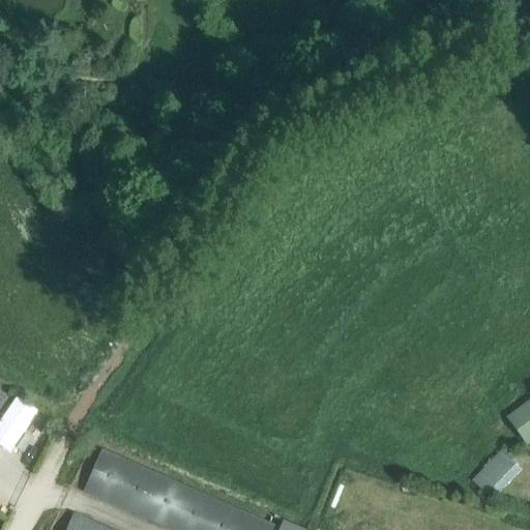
[(28,413),(7,399),(0,393),(0,424),(7,415),(13,419),(15,418),(21,422),(28,413)]
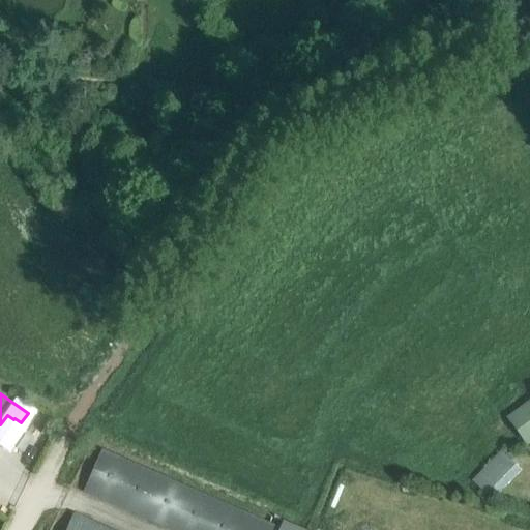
[(529,399),(506,417),(527,445),(529,442),(529,399)]
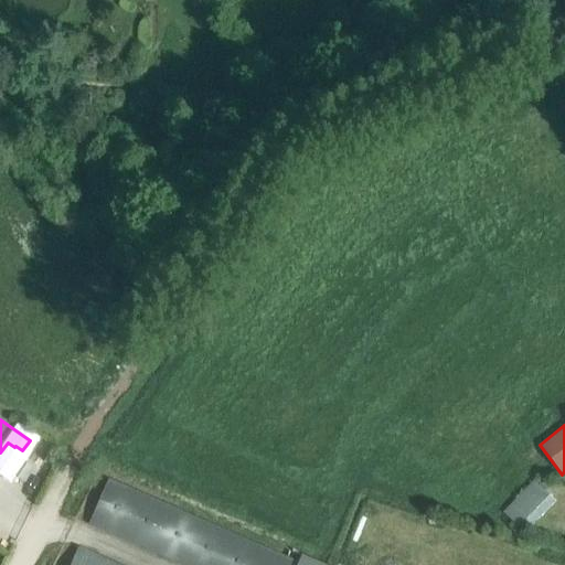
[(507,510),(526,531),(558,500),(539,479),(507,510)]
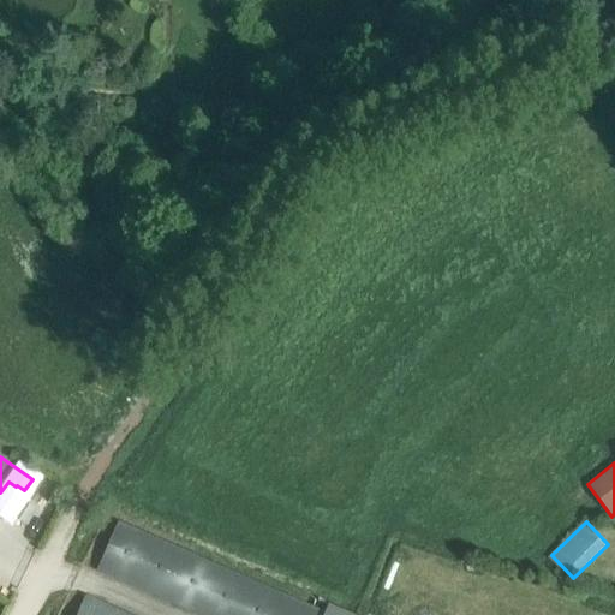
[(117,524),(96,571),(119,580),(197,614),(351,614),(350,614),(328,604),(328,605),(323,614),(139,533),(117,524)]
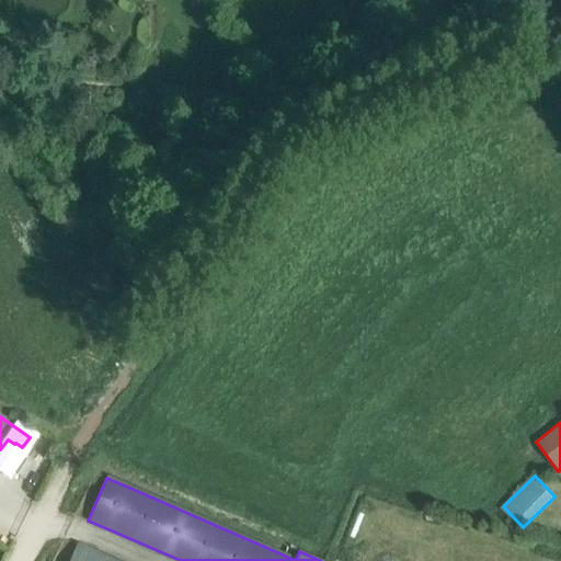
[(112,560),(96,554),(77,546),(69,560),(112,560)]
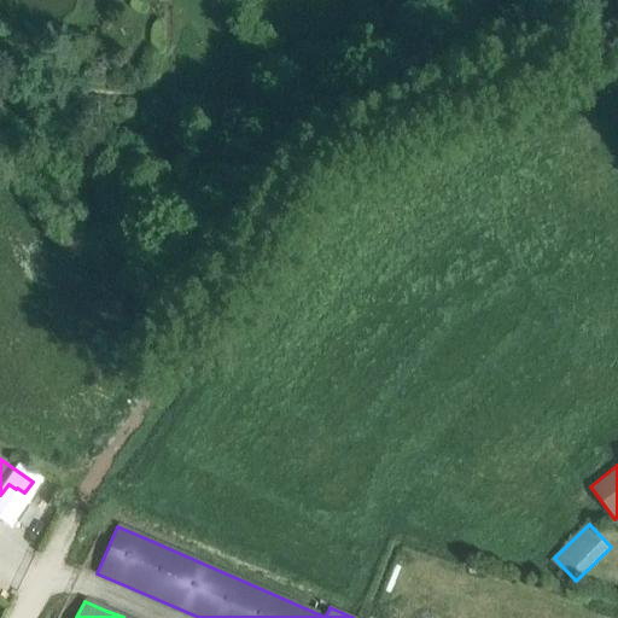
All buildings are outlined.
